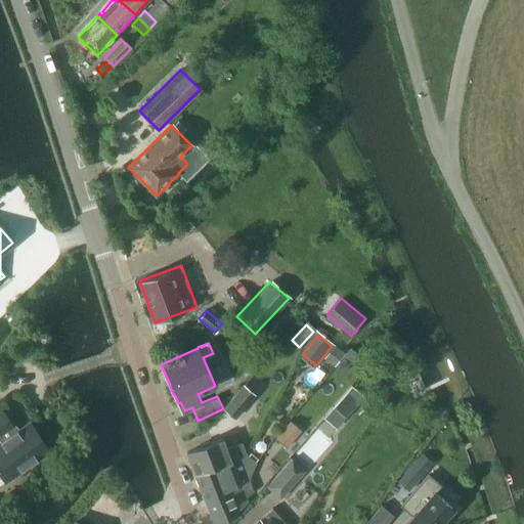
[(335,346),(326,356),(335,363),(344,353),(335,346)]
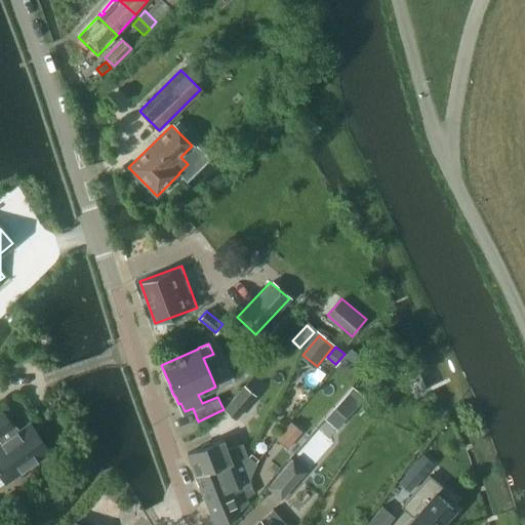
[(344,359),(335,368),(341,373),(350,364),(344,359)]
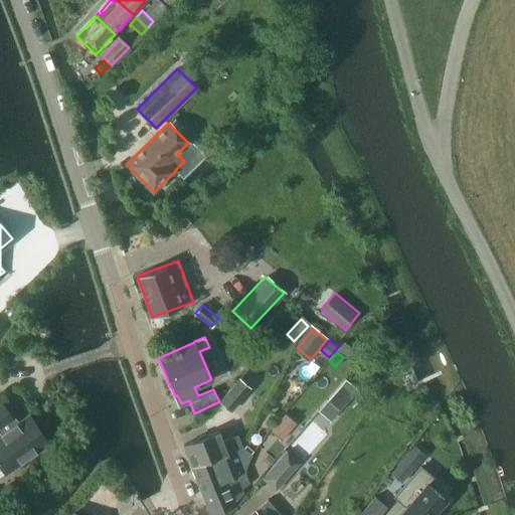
[(378,359),(370,363),(376,374),(384,370),(378,359)]
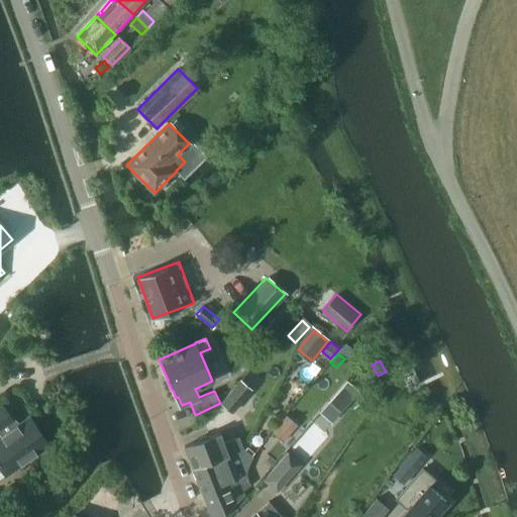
[(240,378),(220,402),(232,411),(251,387),(240,378)]
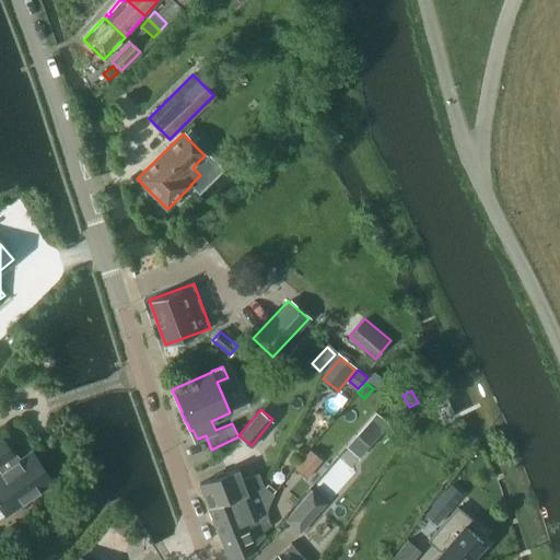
[(388,422),(375,411),(356,434),(369,446),(388,422)]
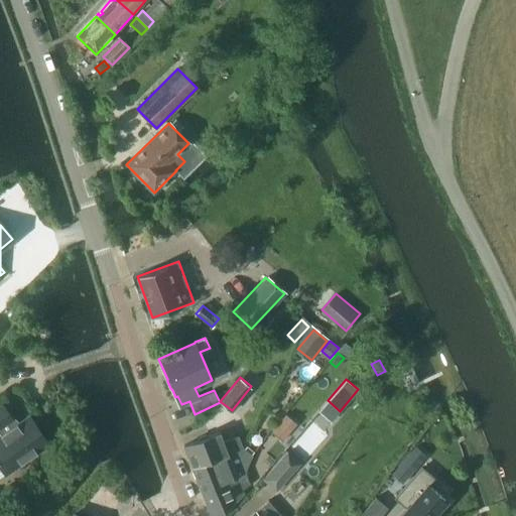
[(0,479),(49,444),(29,415),(16,424),(1,403),(0,403),(0,479)]
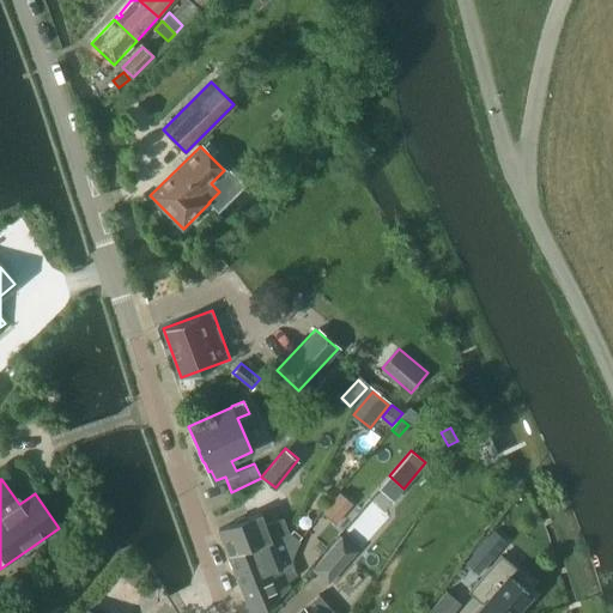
[(340,492),(323,511),(335,522),(353,503),(340,492)]
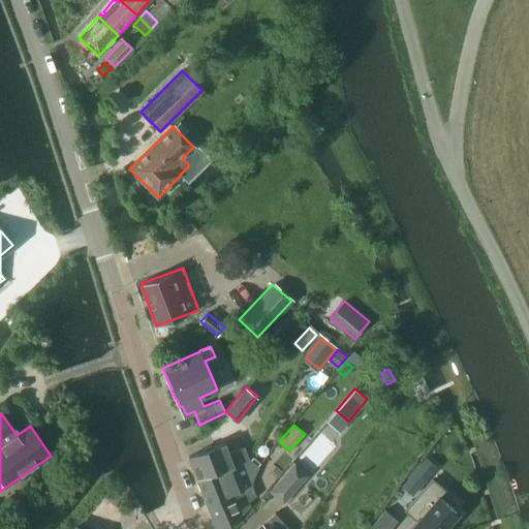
[(189,457),(197,480),(234,466),(249,460),(244,446),(228,453),(224,443),(189,457)]
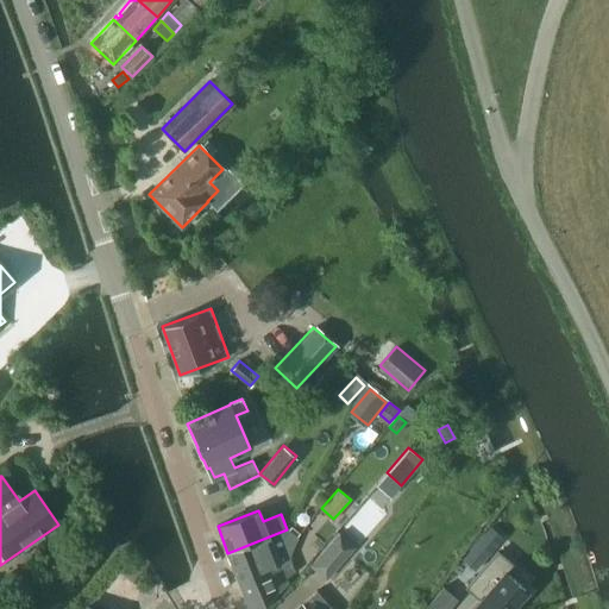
[(287,529),(227,553),(237,576),(264,565),(265,570),(280,564),(281,567),(292,562),(289,557),(297,538),(287,529)]
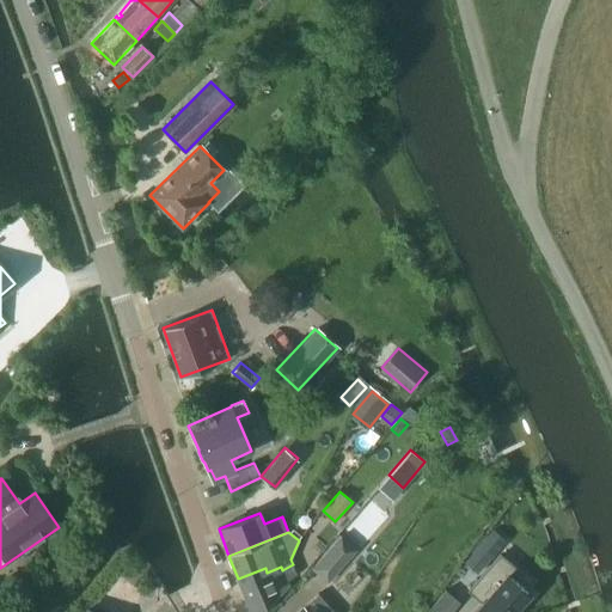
[(354,550),(340,537),(312,570),(326,582),(354,550)]
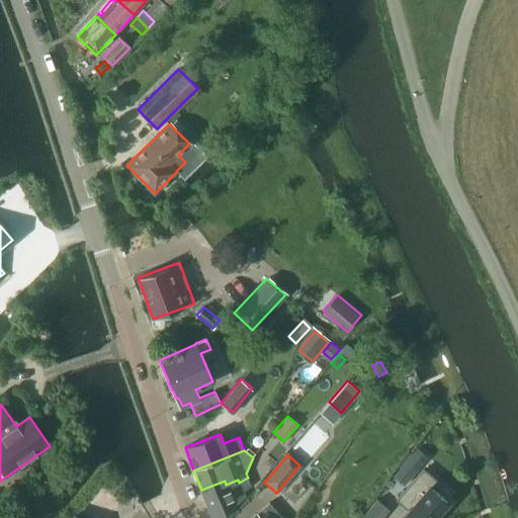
[(410,457),(394,477),(405,485),(421,466),(410,457)]
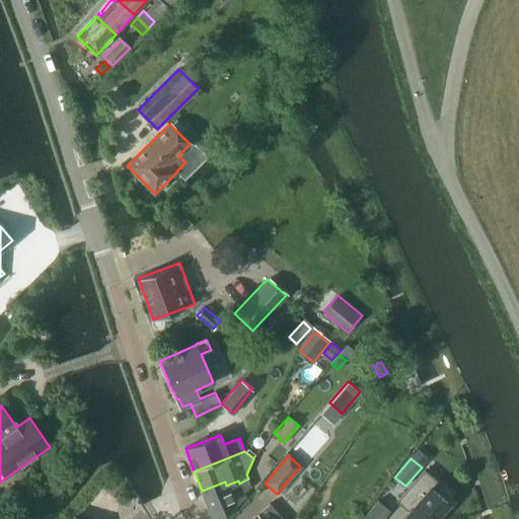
[(439,518),(437,517),(449,503),(432,488),(437,482),(424,470),(397,501),(410,511),(402,518),(439,518)]
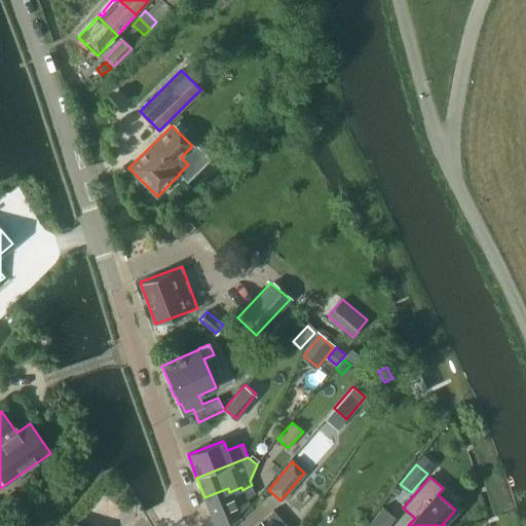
[(228,488),(204,497),(216,525),(222,525),(248,502),(246,498),(255,492),(252,485),(242,490),(241,487),(229,492),(228,488)]
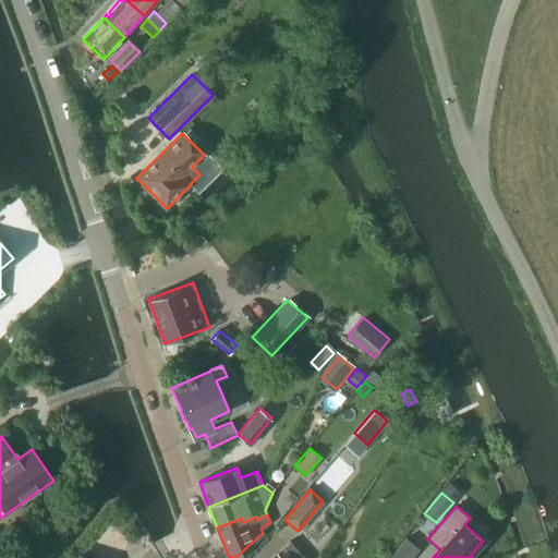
[(419,550),(420,549),(407,537),(400,545),(413,556),(419,550)]
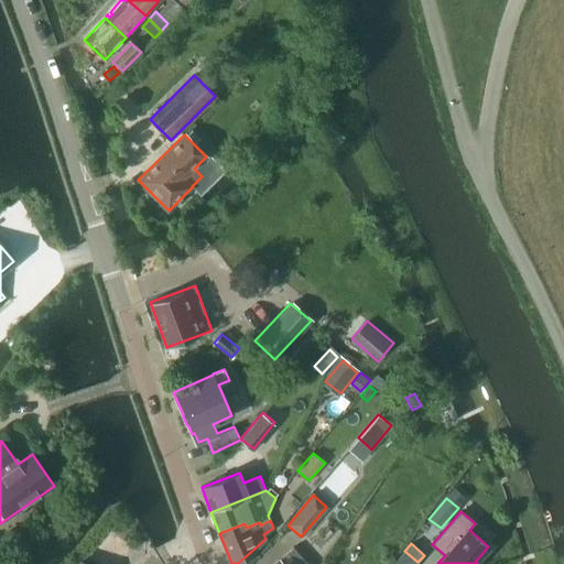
[(306,563),(292,548),(273,563),(306,563)]
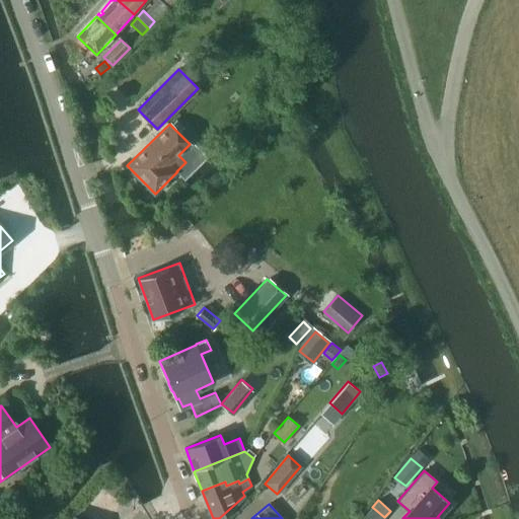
[(382,518),(384,517),(372,507),(366,513),(372,518),(382,518)]
